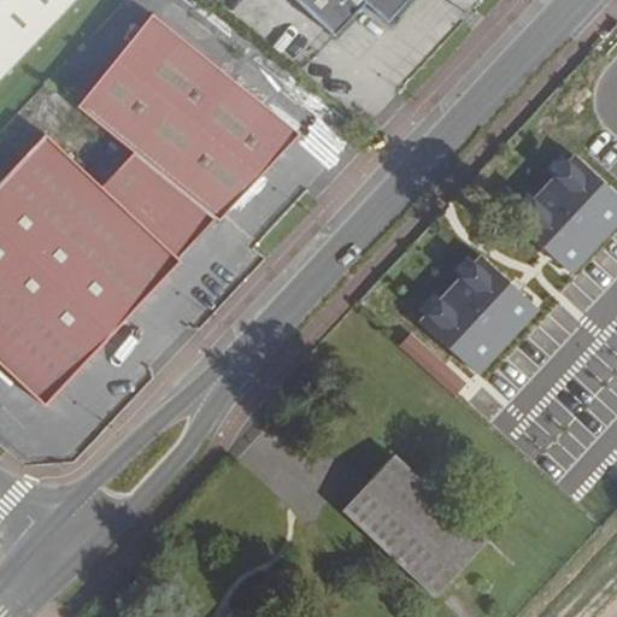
[(0,0),(0,81),(76,0),(0,0)]
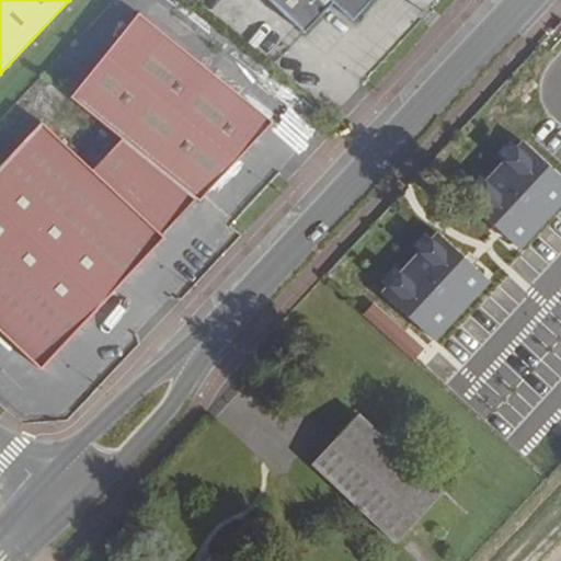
[(267,0),(305,34),(332,2),(345,14),(361,12),(370,0),(267,0)]
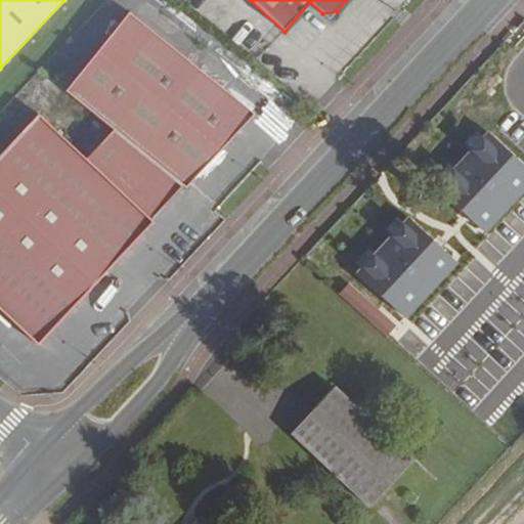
[(129,12),(66,91),(113,130),(183,186),(185,188),(255,114),(129,12)]
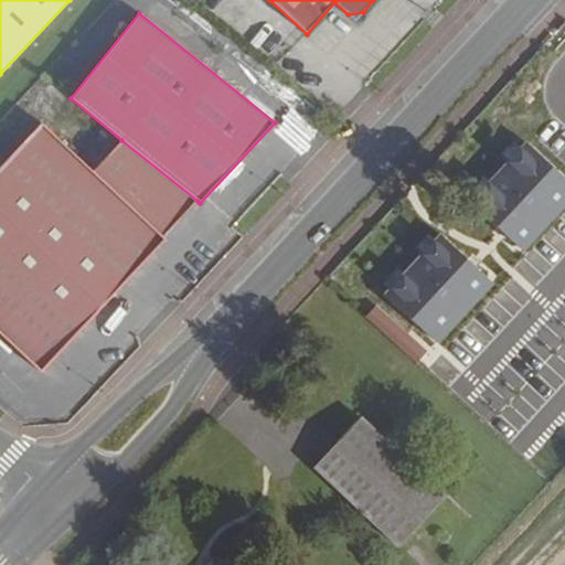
[(41,124),(0,167),(0,333),(42,373),(167,240),(164,237),(198,201),(121,140),(93,171),(41,124)]
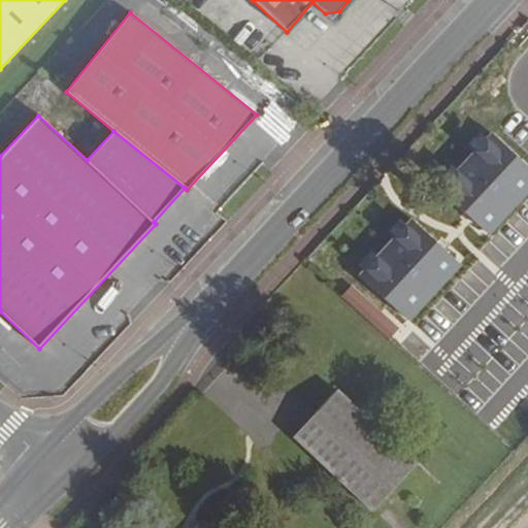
[(435,182),(489,233),(527,192),(527,161),(490,125),(435,182)]
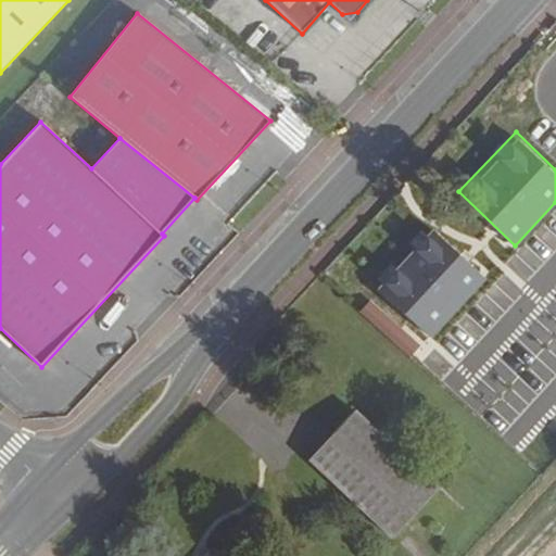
[(373,280),(430,336),(489,275),(431,219),(373,280)]
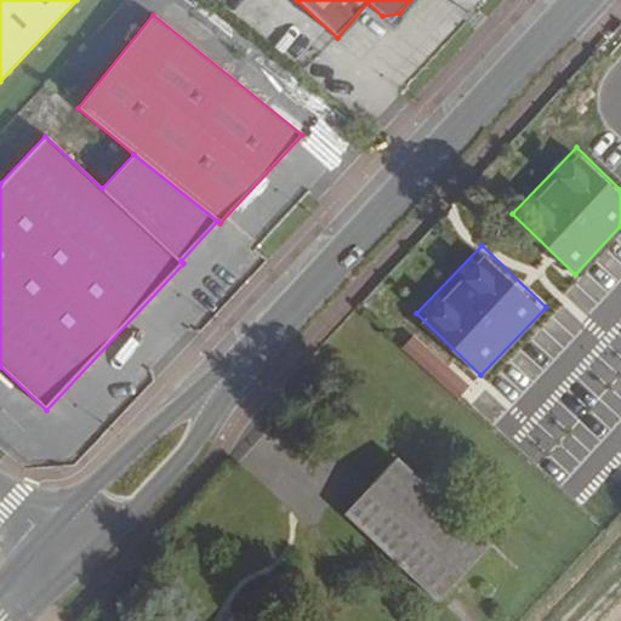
[(416,331),(400,346),(455,399),(469,385),(416,331)]
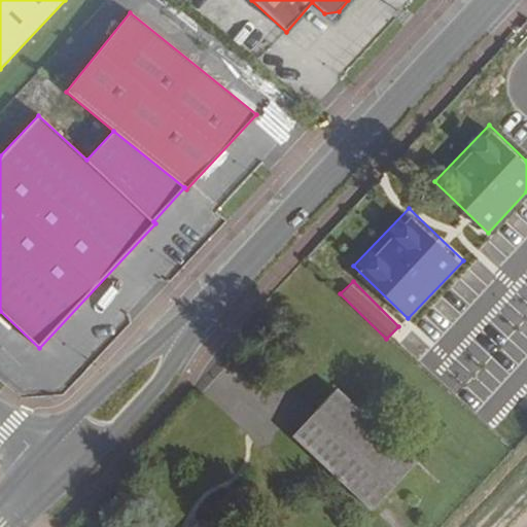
[(416,465),(336,391),(294,434),(374,510),(416,465)]
